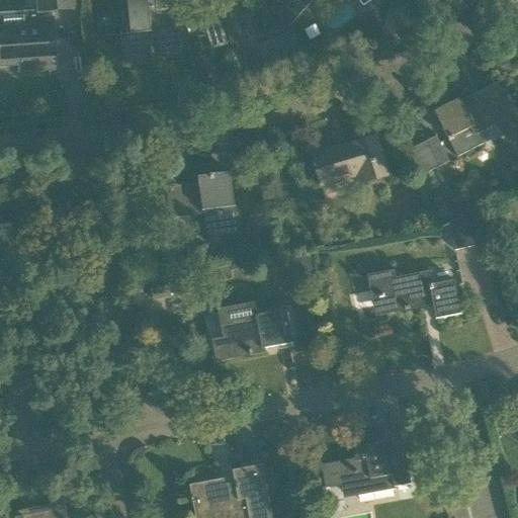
[(35,0),(36,13),(77,10),(76,0),(35,0)]
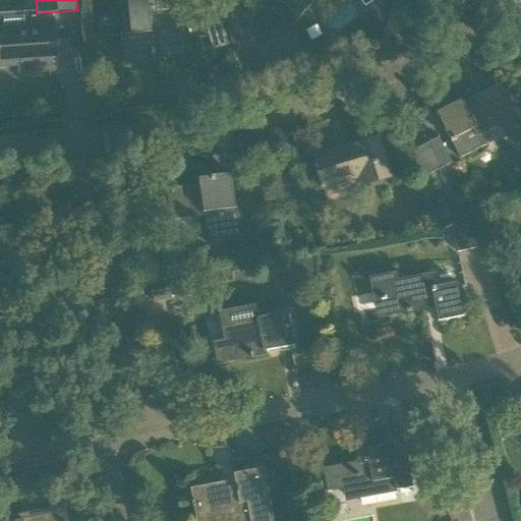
[(177,33),(185,33),(183,11),(156,14),(154,0),(119,0),(123,40),(130,39),(132,57),(151,55),(152,62),(155,61),(154,58),(179,55),(177,33)]
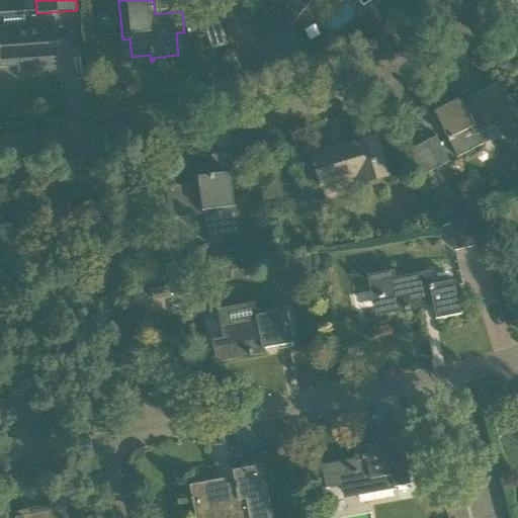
[(53,69),(52,49),(50,18),(27,19),(26,10),(0,11),(0,65),(18,64),(18,71),(53,69)]
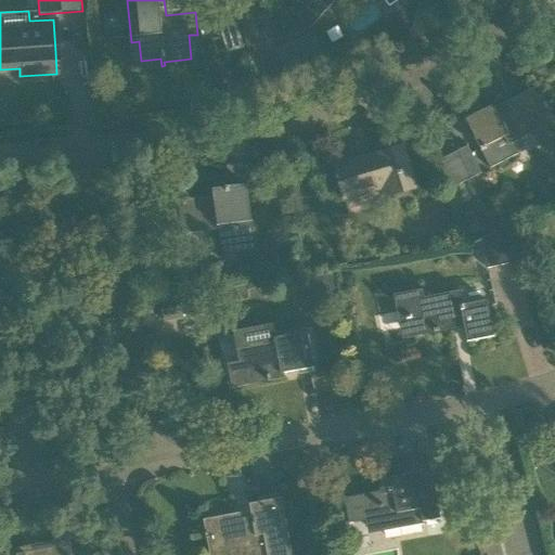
[(465,119),(480,149),(490,168),(518,154),(513,144),(538,131),(542,141),(549,138),(550,138),(554,134),(554,117),(553,118),(541,95),(538,97),(533,88),(515,98),(516,100),(518,99),(523,105),(499,117),(493,105),(465,119)]
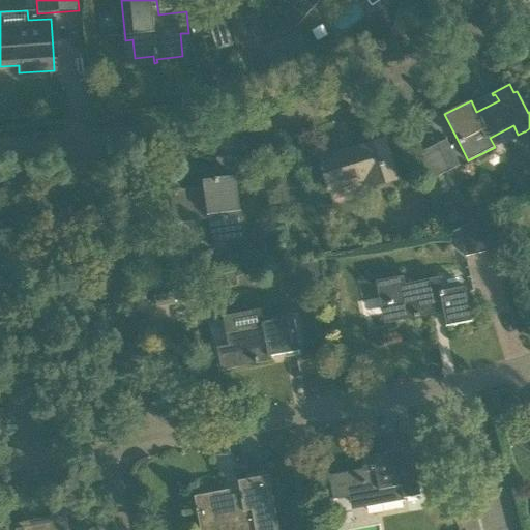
[(423,148),(434,175),(461,165),(450,138),(423,148)]
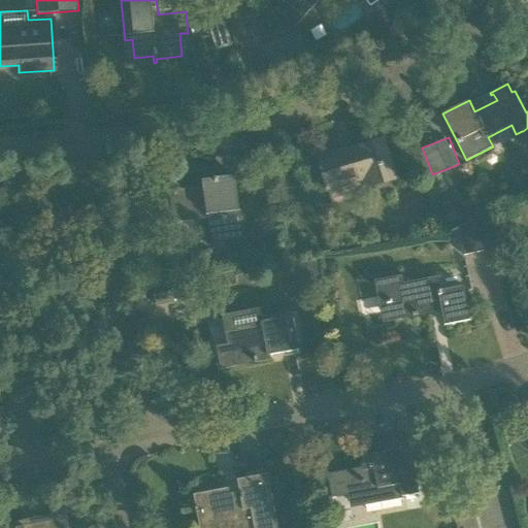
[(320,166),(318,166),(319,171),(321,170),(327,190),(371,176),(373,186),(394,179),(382,139),(352,149),(354,154),(338,158),(337,153),(318,159),(320,166)]
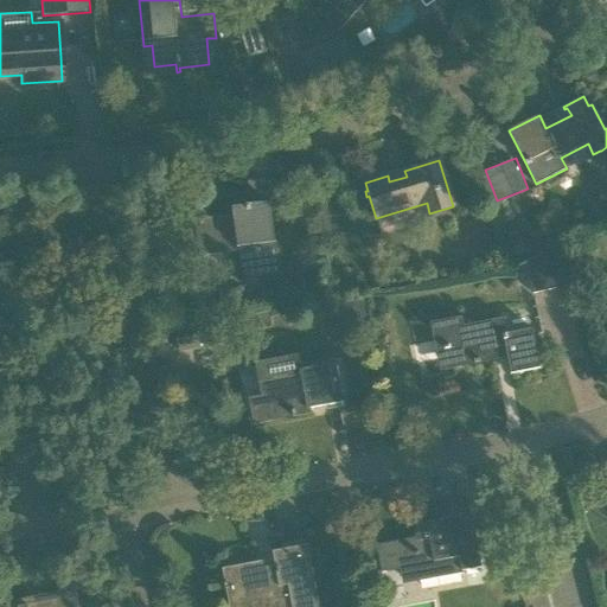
[(242,276),(251,275),(279,270),(268,199),(231,205),(232,212),(192,218),(193,230),(181,232),(185,256),(199,254),(202,269),(224,266),(222,250),(238,248),(242,276)]
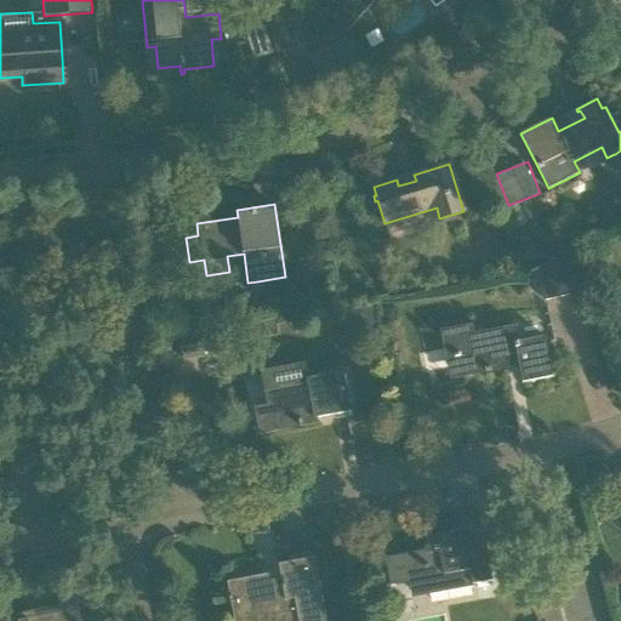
[(539,267),(546,300),(577,292),(563,255),(560,256),(560,254),(539,266),(539,267)]
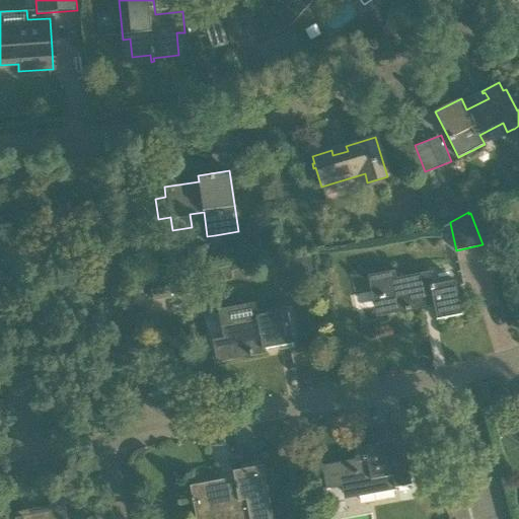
[(290,247),(280,249),(282,257),(291,255),(290,247)]
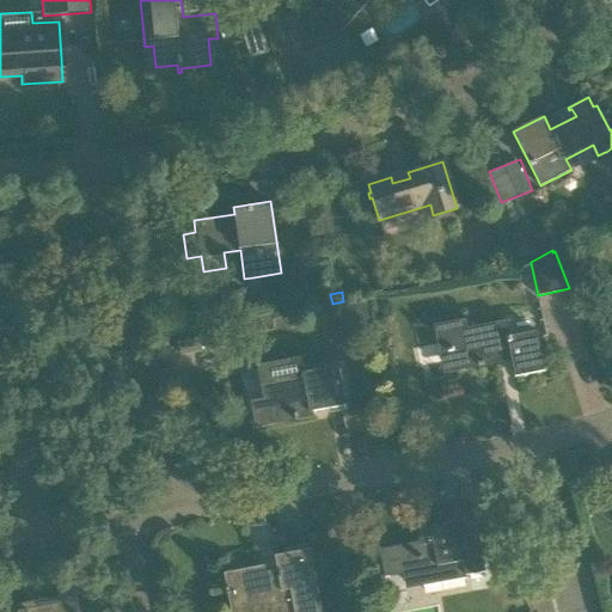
[(268,299),(246,304),(249,318),(252,317),(270,314),(268,299)]
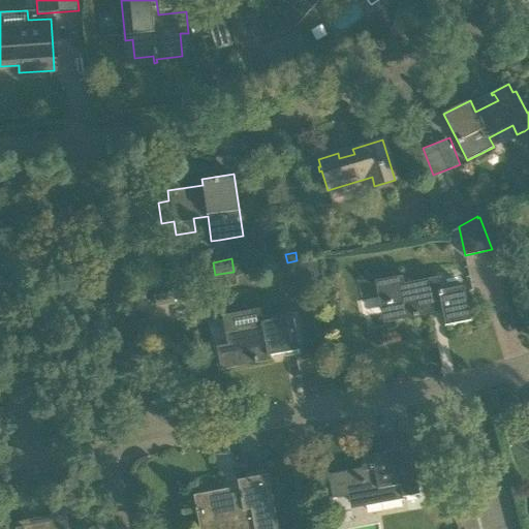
[(318,260),(297,265),(300,280),(321,276),(318,260)]
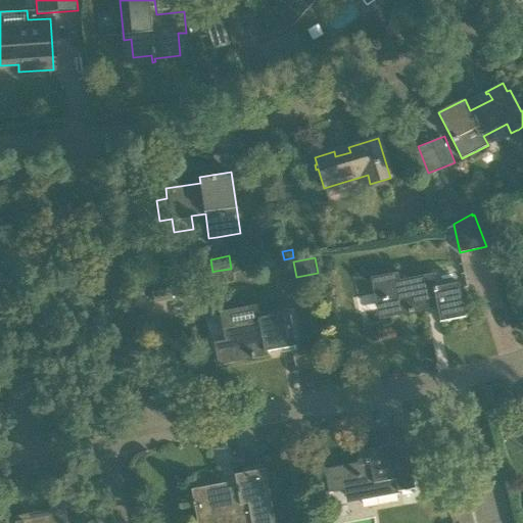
[(182,287),(179,269),(149,275),(153,292),(155,304),(184,298),(182,287)]
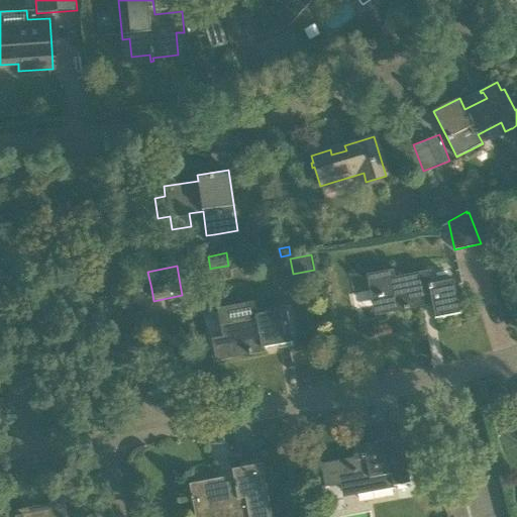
[(228,266),(213,268),(215,279),(230,276),(228,266)]
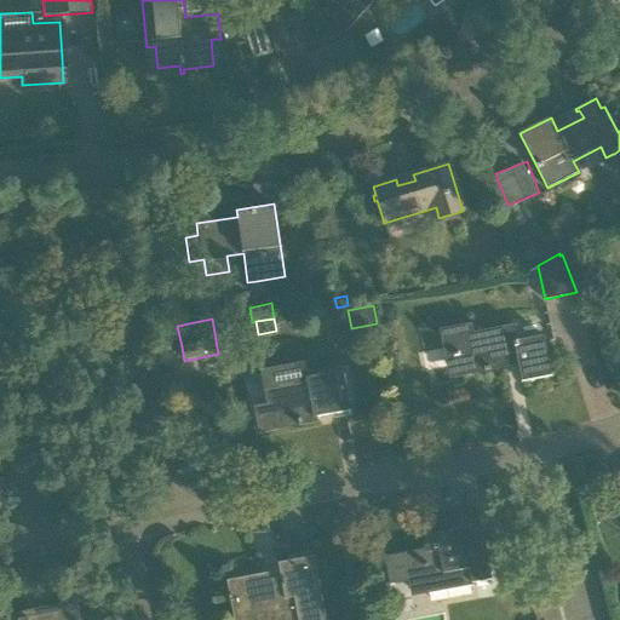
[(438,331),(440,334),(445,357),(453,356),(454,357),(459,356),(463,374),(461,374),(461,377),(491,371),(489,369),(517,363),(521,383),(552,377),(544,336),(514,342),(510,326),(474,333),(471,323),(438,331)]
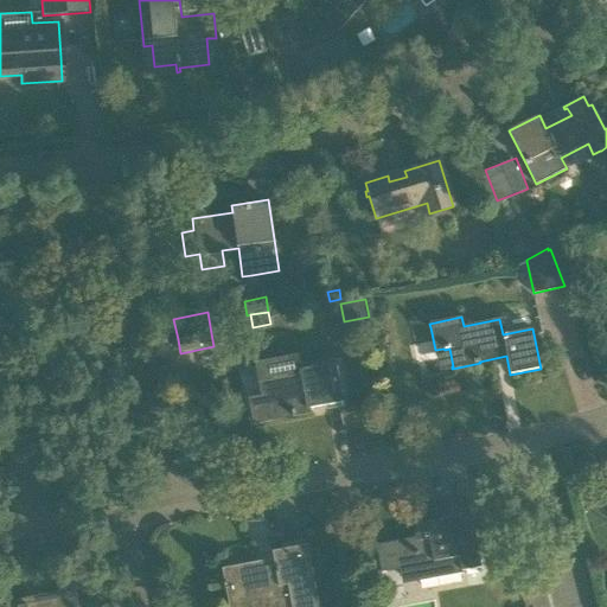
[(260,383),(262,397),(249,400),(254,423),(292,416),(292,417),(295,417),(294,411),(343,402),(337,364),(300,371),(300,375),(260,383)]
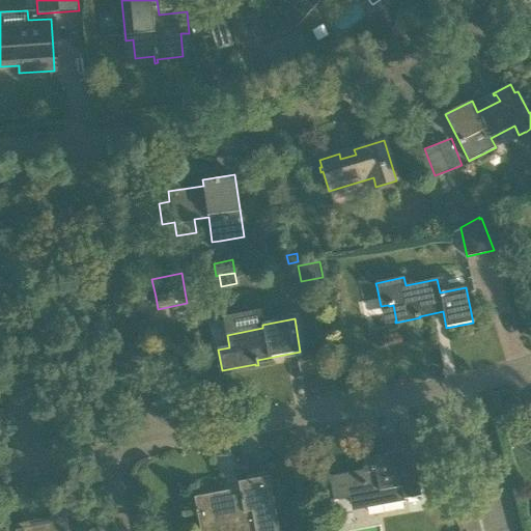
[(413,450),(412,450),(372,457),(374,466),(370,467),(371,470),(329,477),(333,500),(350,497),(352,510),(365,508),(366,509),(406,502),(404,499),(421,496),(419,484),(413,450)]
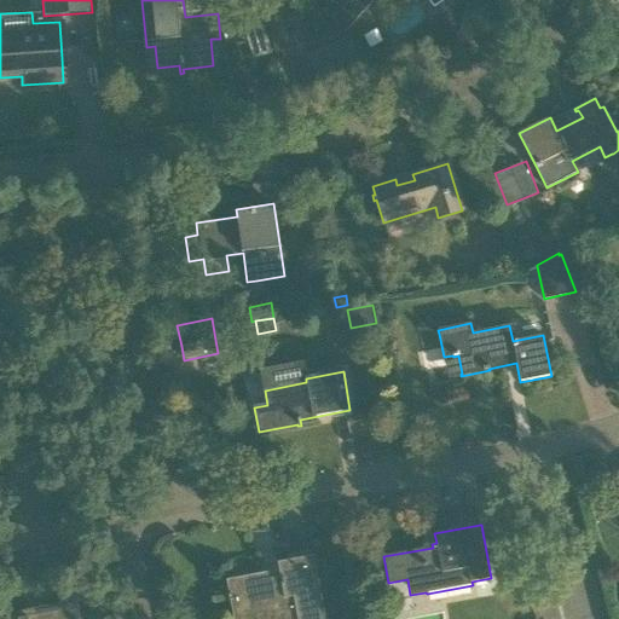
[(323,618),(313,556),(277,562),(279,572),(262,574),(262,573),(226,580),(229,594),(227,594),(229,601),(230,601),(233,618),(323,618)]
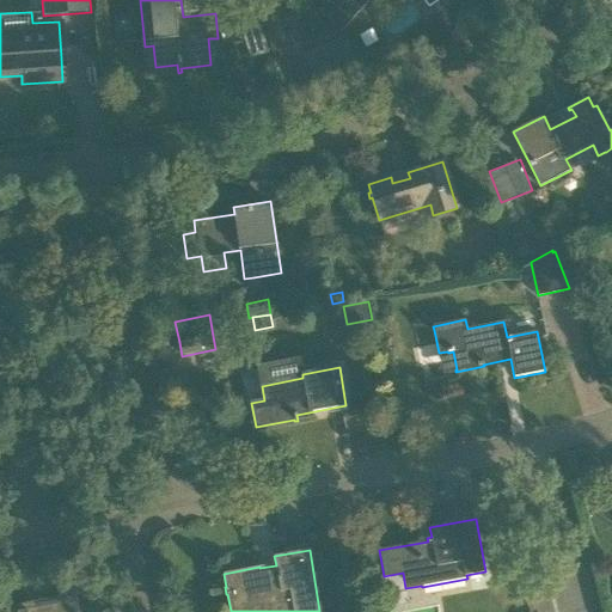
[(26,611),(26,610),(13,611),(78,611),(74,594),(43,601),(46,611),(44,611),(26,611)]
